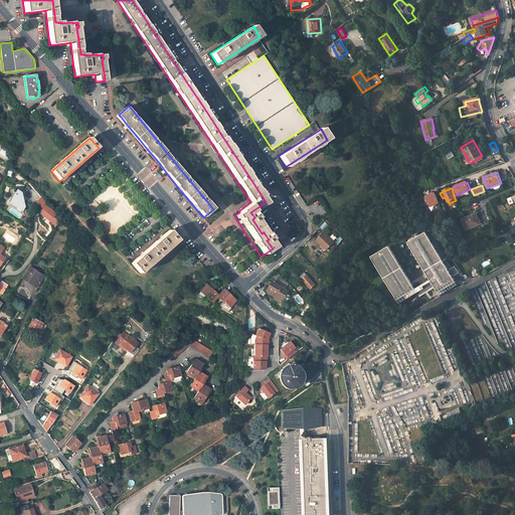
[(25,206),(24,201),(22,192),(18,189),(9,202),(22,210),(25,206)]
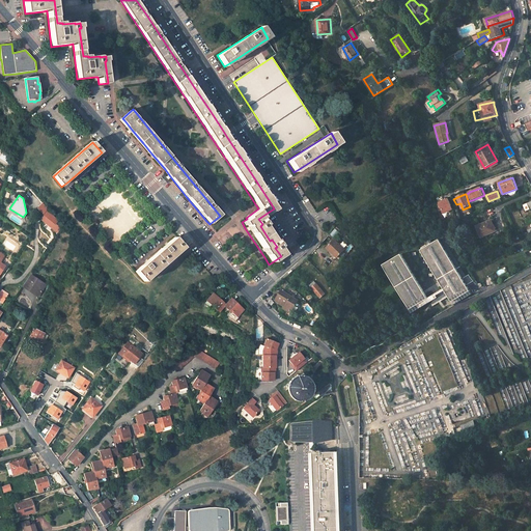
[(453,210),(449,198),(440,202),(440,203),(437,204),(439,212),(443,210),(444,213),(453,210)]
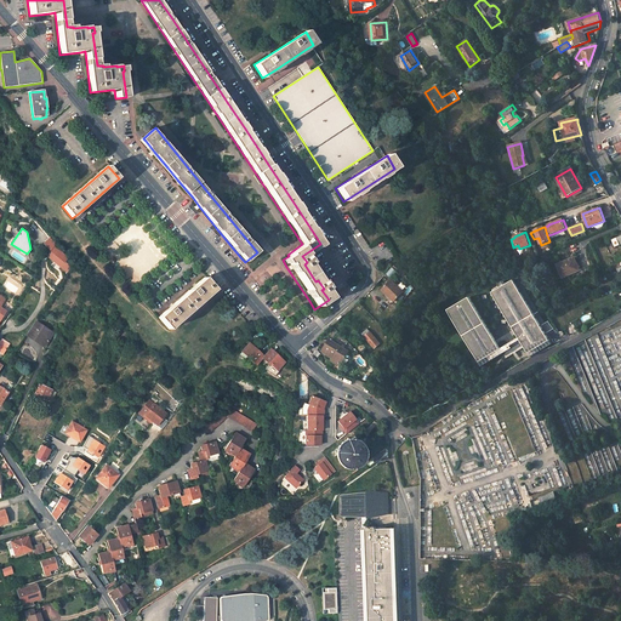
[(45,244),(51,251),(56,245),(50,239),(45,244)]
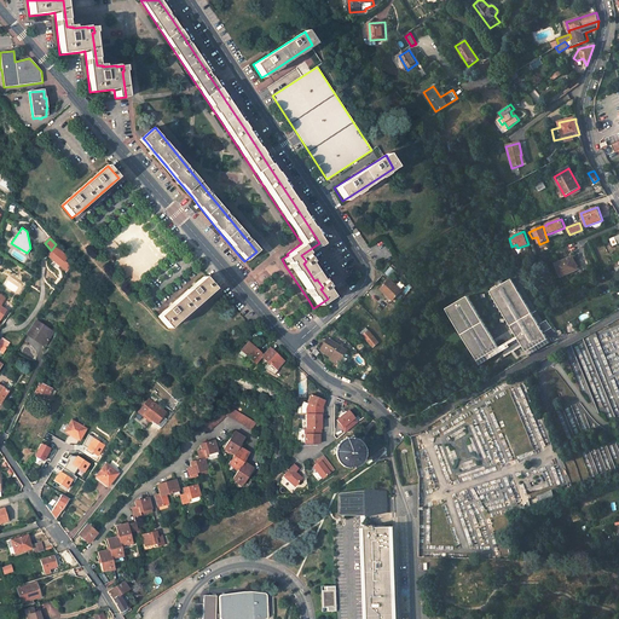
[(68,256),(53,248),(47,258),(51,260),(52,259),(62,266),(62,267),(67,271),(71,264),(65,260),(68,256)]
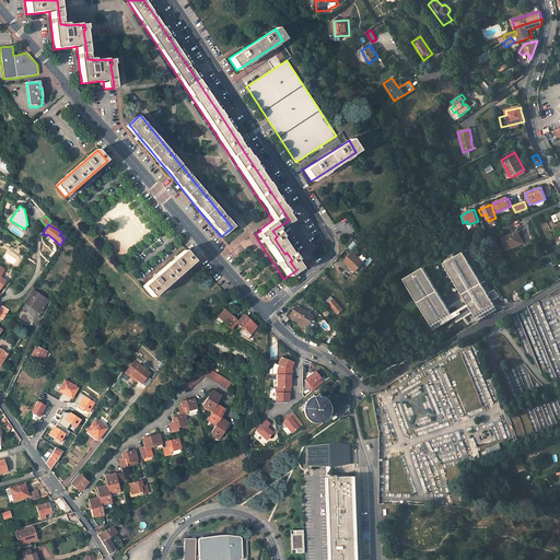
[(509,248),(525,242),(522,235),(520,232),(504,238),(509,248)]
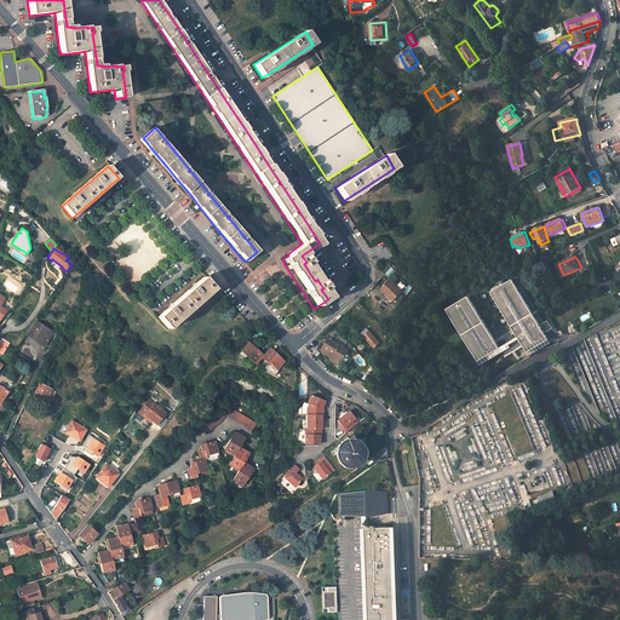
[(397,271),(392,267),(386,274),(392,279),(397,271)]
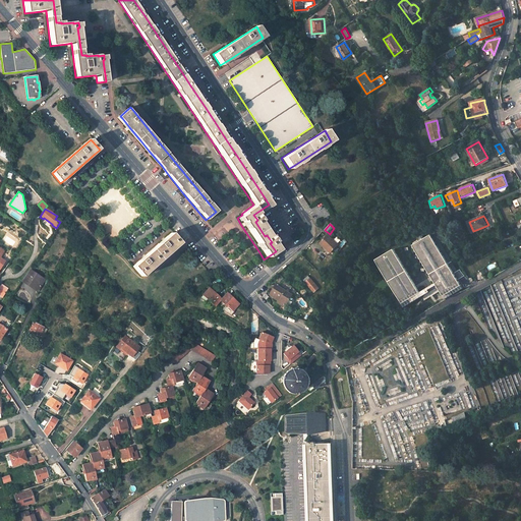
[(175,247),(180,243),(172,233),(132,267),(141,277),(147,273),(175,247)]
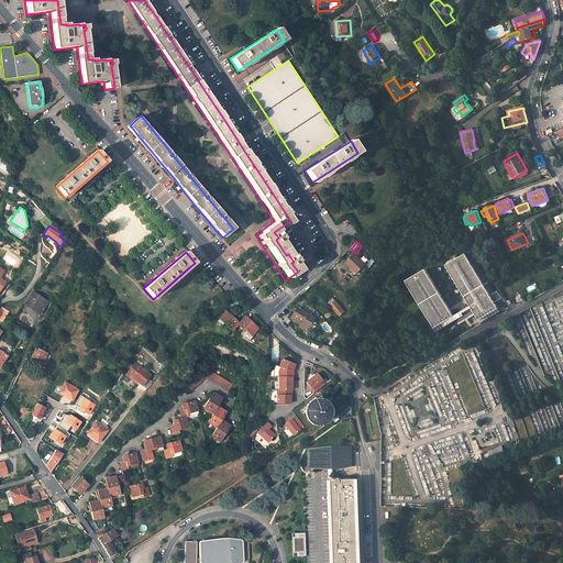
[(366,265),(355,254),(349,262),(348,263),(359,274),(366,265)]
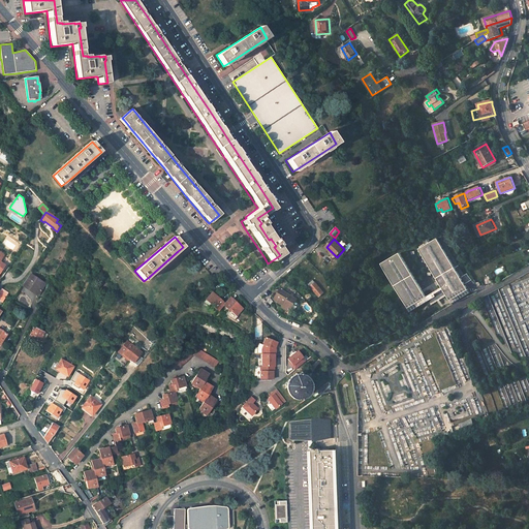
[(409,308),(416,304),(418,307),(437,296),(436,294),(443,289),(450,301),(468,290),(465,284),(472,280),(468,273),(461,278),(437,239),(419,249),(442,287),(427,298),(400,253),(382,263),(409,308)]
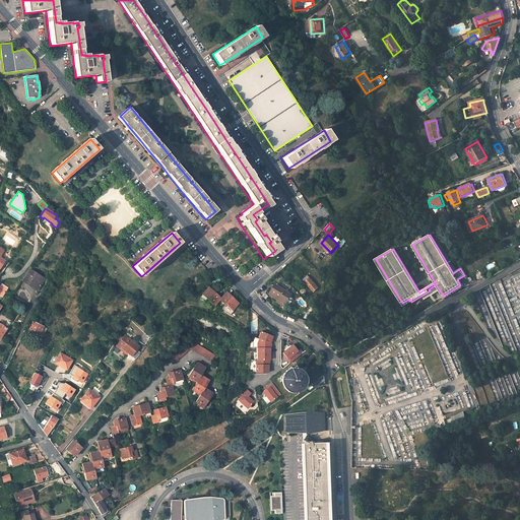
[(33,287),(34,285),(39,288),(45,279),(30,269),(22,280),(33,287)]
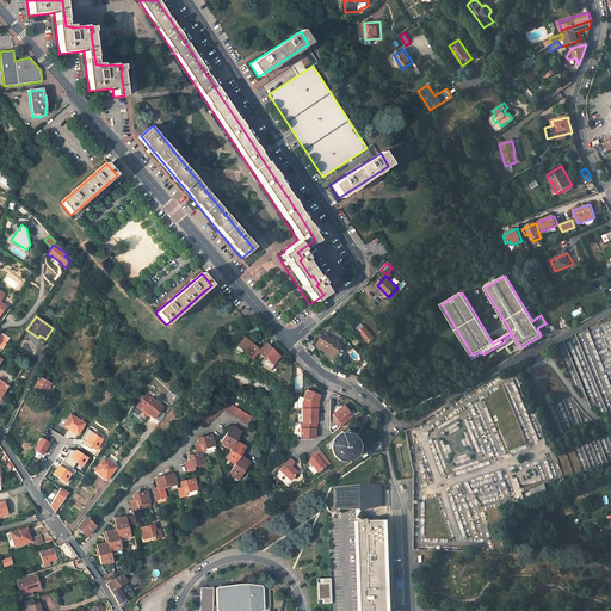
[(362,322),(357,327),(359,329),(358,329),(369,341),(375,337),(364,325),(362,322)]
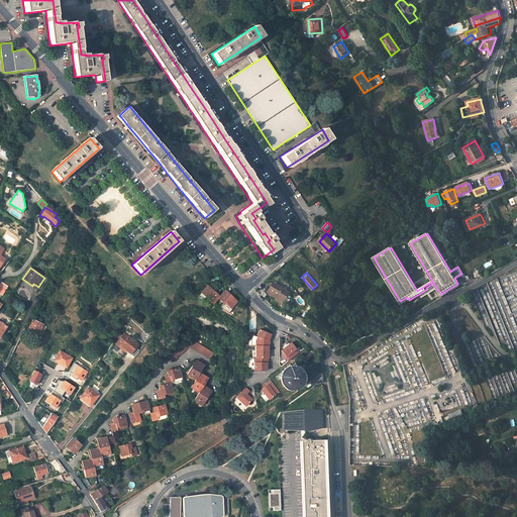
[(289,292),(274,283),(268,292),(277,298),(276,300),(282,304),(289,292)]
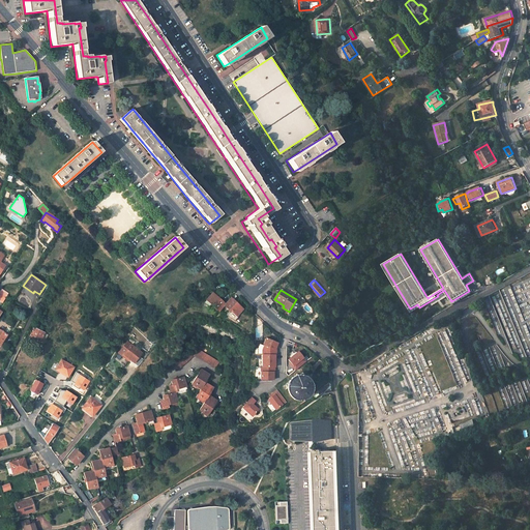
[(214,292),(207,299),(219,311),(225,305),(226,303),(214,292)]
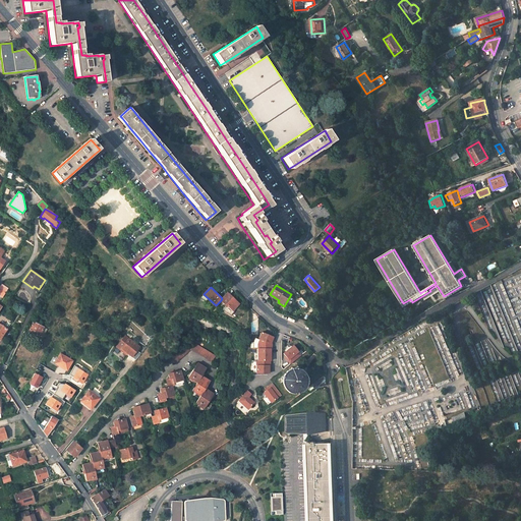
[(461,290),(459,287),(450,293),(451,295),(461,290)]
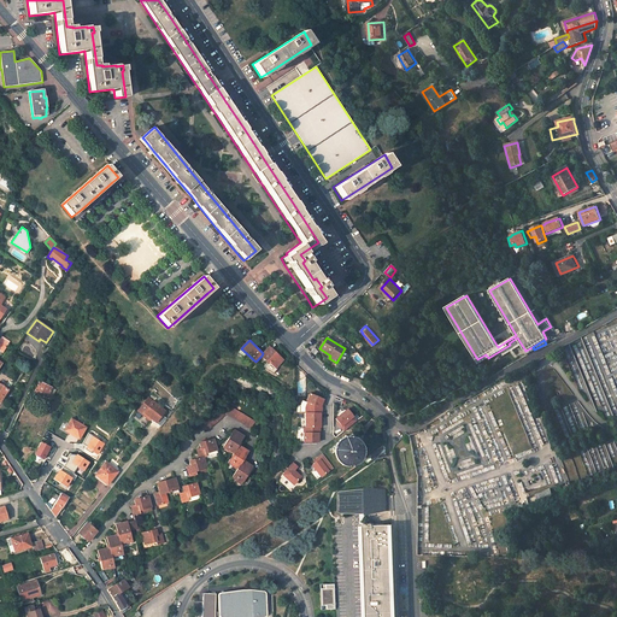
[(269,346),(263,353),(262,356),(270,364),(270,363),(276,369),(285,359),(269,346)]
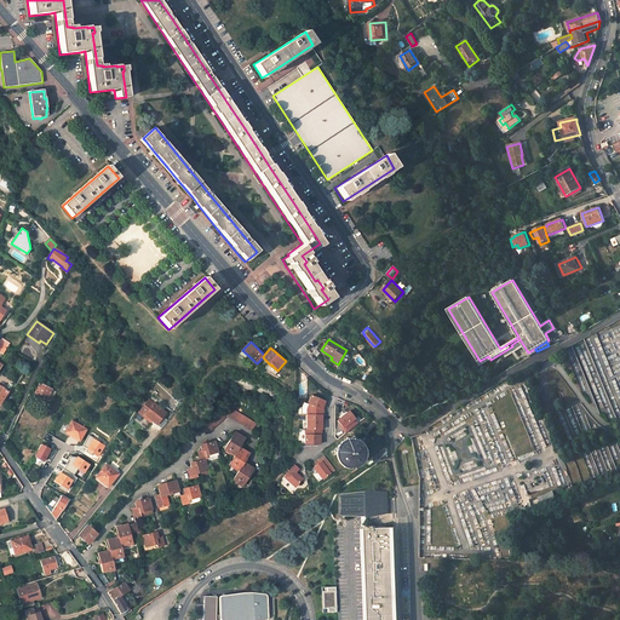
[(33,394),(51,403),(57,391),(39,383),(33,394)]
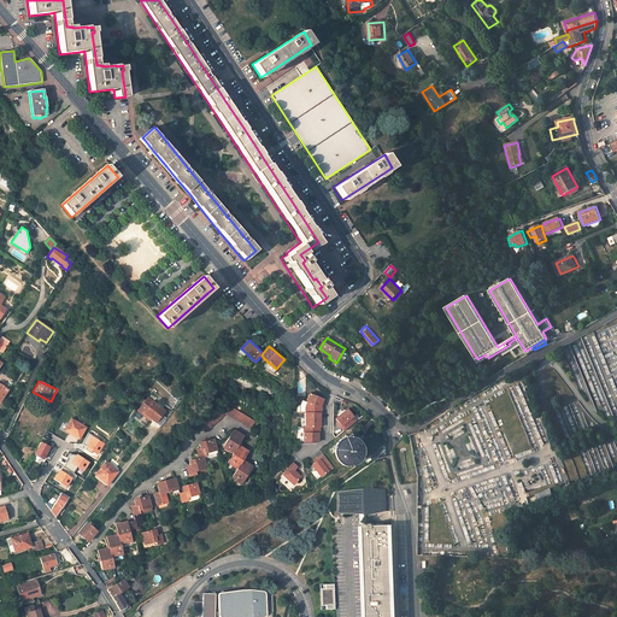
[(148,398),(144,404),(146,405),(144,409),(141,407),(139,411),(150,419),(152,418),(156,422),(165,411),(148,398)]
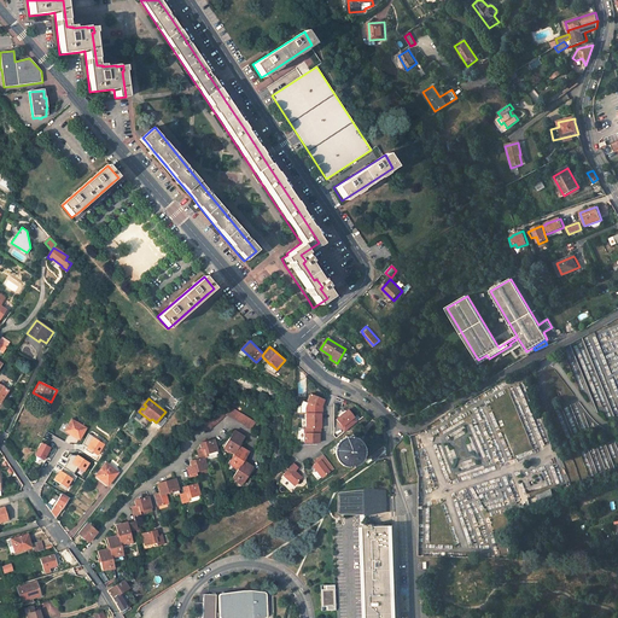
[(322,403),(324,400),(315,398),(305,406),(305,413),(322,413),(322,408),(324,404),(322,403)]
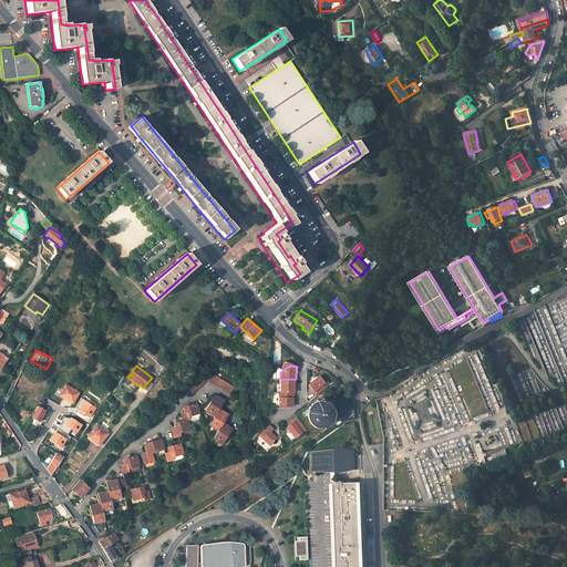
[(236,388),(217,375),(214,373),(209,380),(233,393),(236,388)]
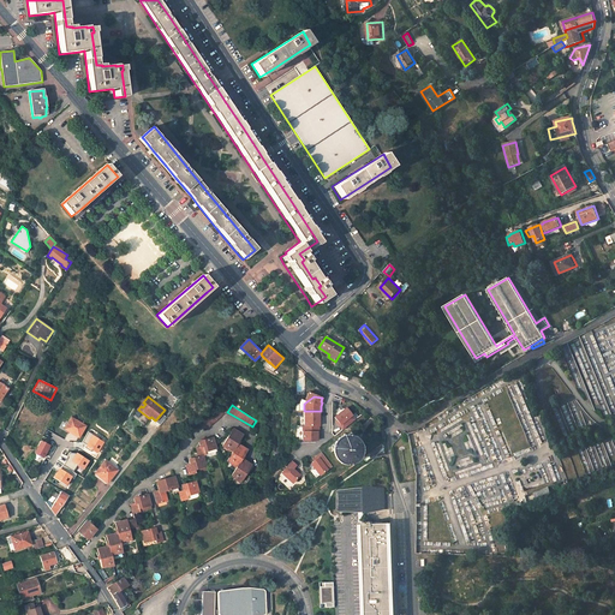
[(359,415),(351,405),(341,412),(345,416),(336,423),(342,430),(359,415)]
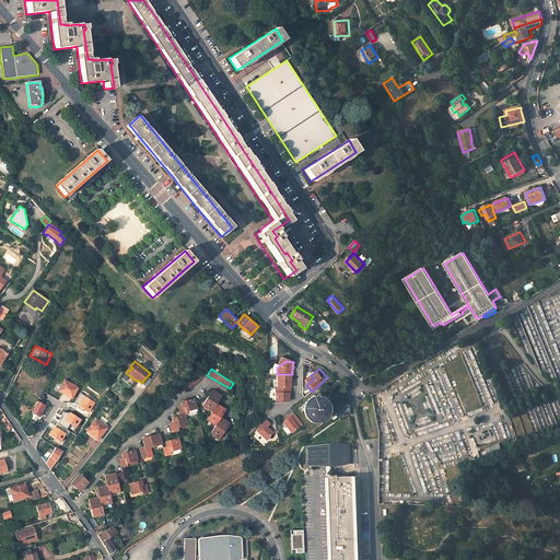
[(200,371),(195,376),(185,386),(189,392),(206,376),(200,371)]
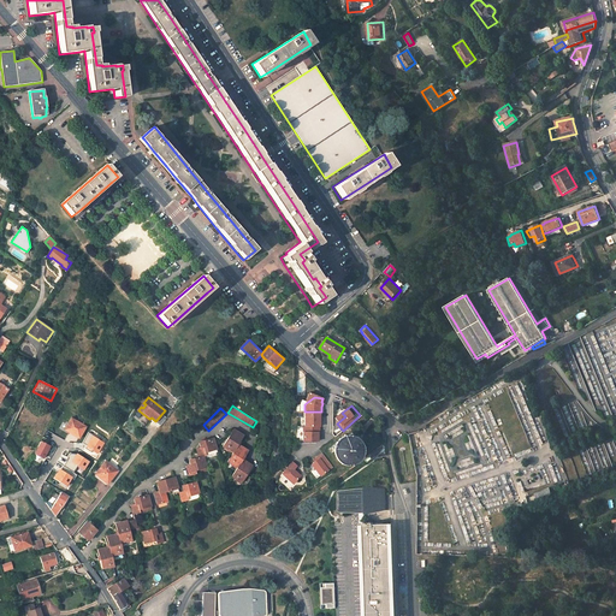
[(321,412),(304,412),(304,426),(319,426),(319,422),(320,422),(320,418),(321,412)]
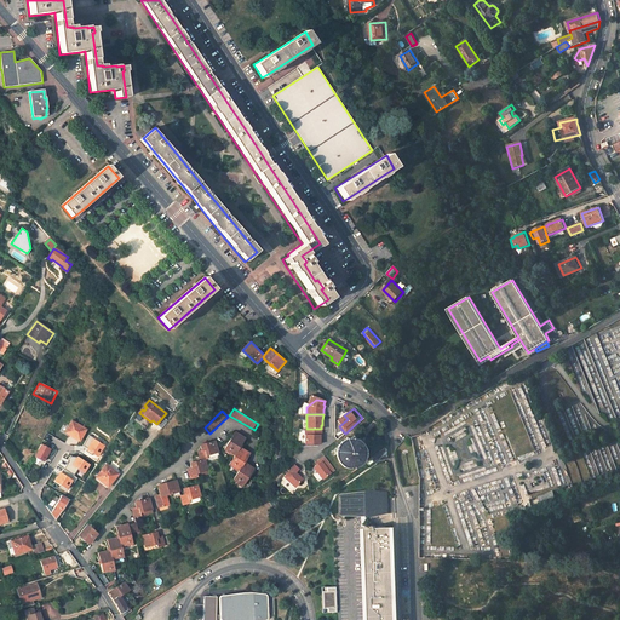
[(86,429),(72,420),(64,432),(69,435),(80,441),(86,429)]
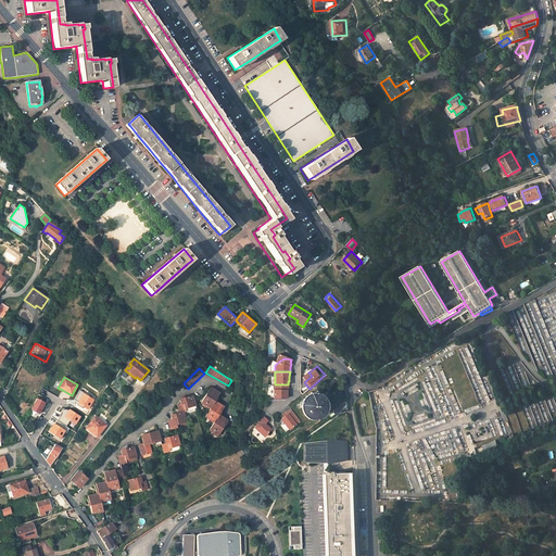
[(288,390),(288,384),(275,384),(274,384),(273,399),(286,399),(287,394),(288,394),(288,390)]
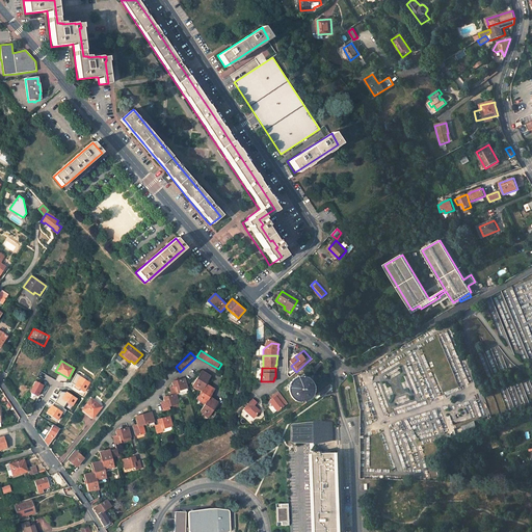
[(287,382),(298,402),(319,391),(308,370),(287,382)]
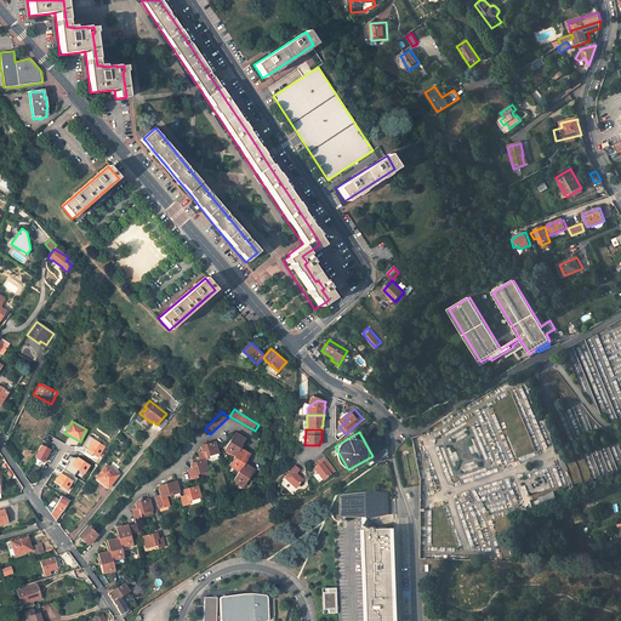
[(231,453),(237,456),(241,449),(243,450),(248,440),(237,433),(231,444),(228,448),(232,450),(231,453)]
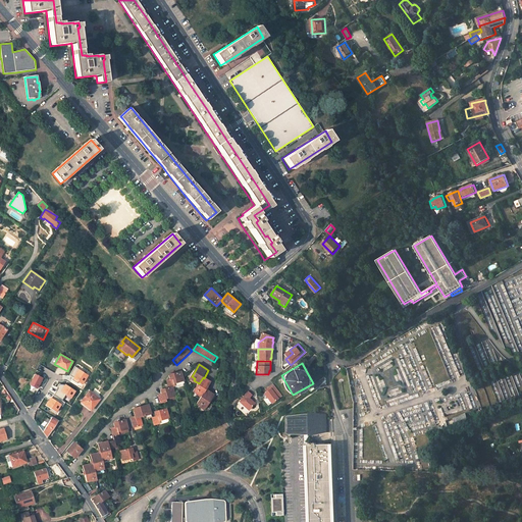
[(70,374),(73,377),(72,379),(77,382),(79,381),(82,383),(88,374),(79,369),(80,368),(75,366),(70,374)]
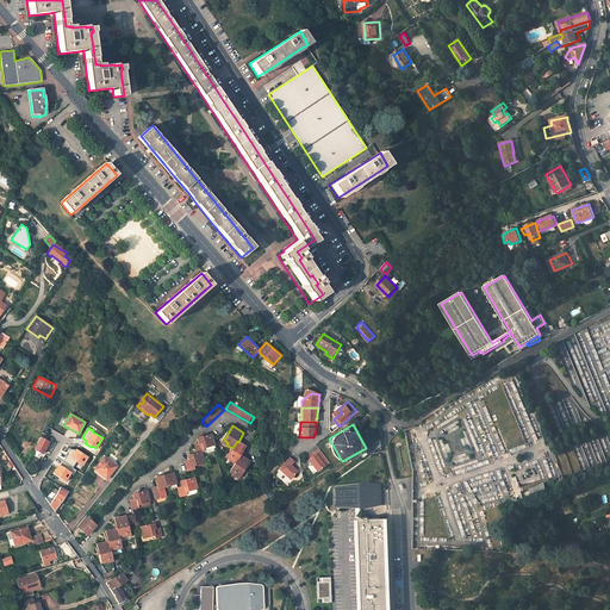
[(213,434),(201,437),(201,439),(199,440),(200,444),(197,444),(198,454),(203,453),(205,452),(206,453),(209,453),(213,450),(215,449),(215,448),(215,446),(216,446),(213,434)]
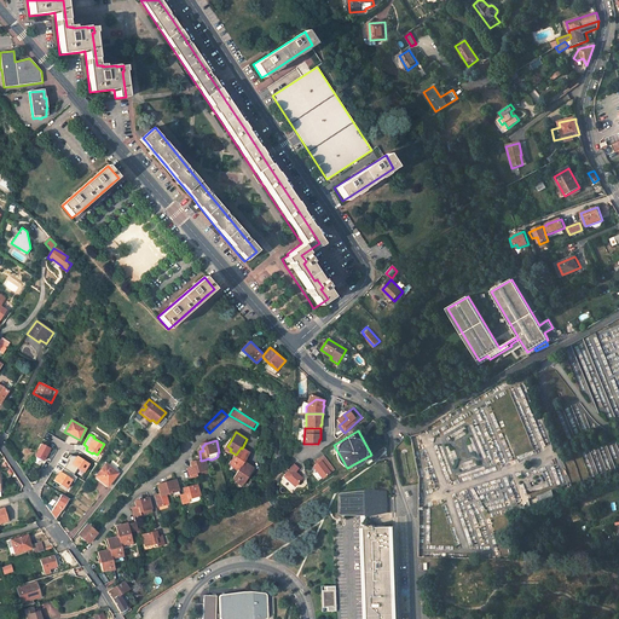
[(41,444),(34,455),(44,460),(45,458),(46,460),(48,455),(47,453),(50,449),(41,444)]
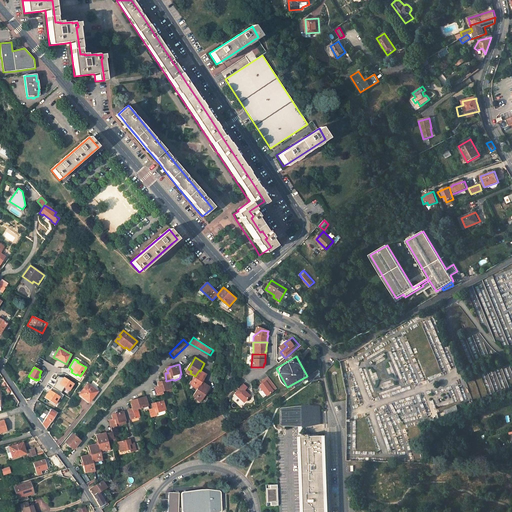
[(204,383),(208,376),(200,371),(199,370),(195,376),(191,381),(195,384),(194,386),(199,389),(203,382),(204,383)]
